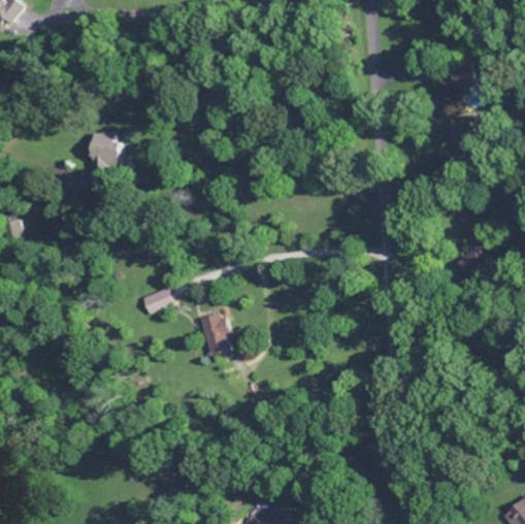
[(453,84),(490,83),(489,65),(452,66),(453,84)]
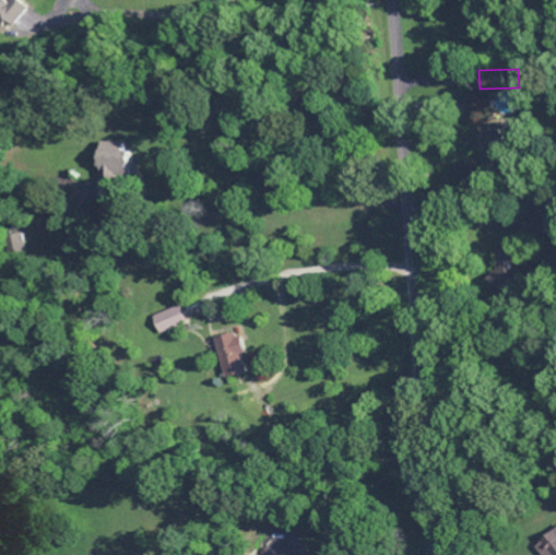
[(98,202),(116,202),(115,176),(129,176),(128,151),(123,151),(122,141),(98,142),(98,202)]
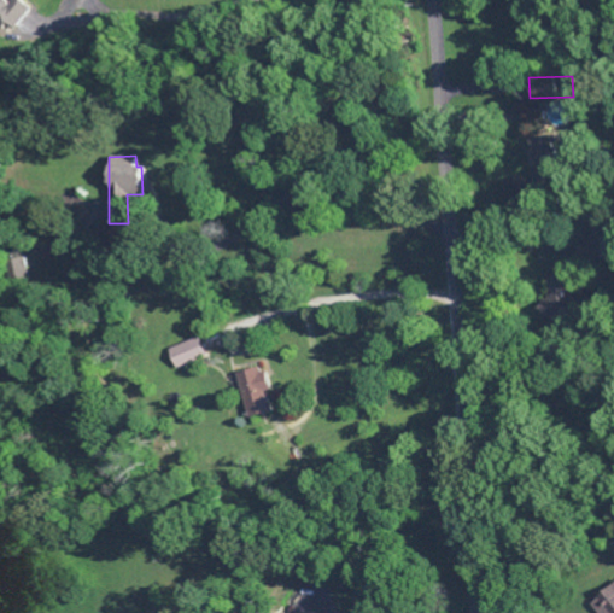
[(594,258),(608,257),(606,235),(590,238),(594,258)]
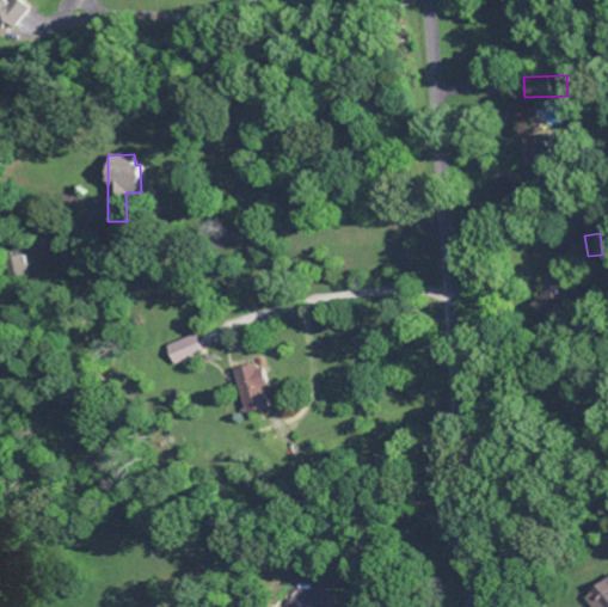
[(535,274),(536,319),(563,319),(562,273),(535,274)]
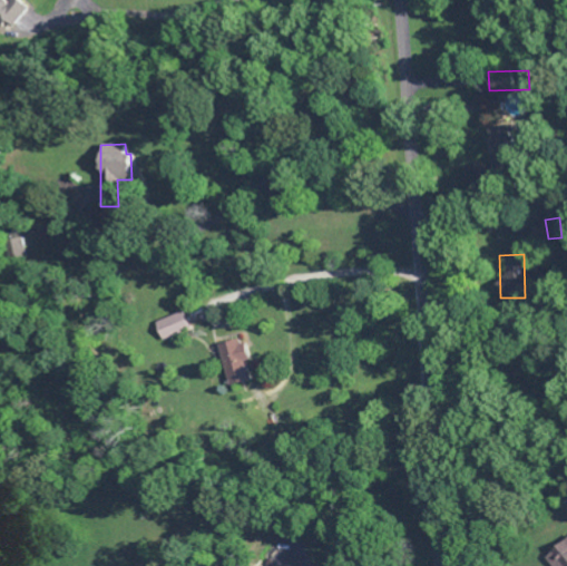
[(153,321),(158,339),(187,329),(182,311),(153,321)]
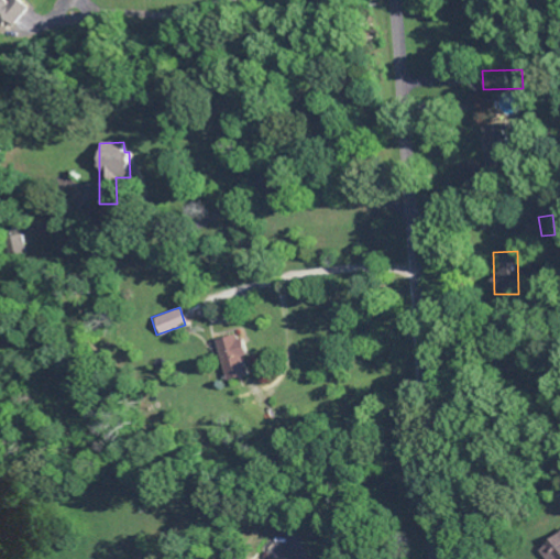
[(241,357),(244,357),(239,335),(213,340),(224,381),(246,375),(241,357)]
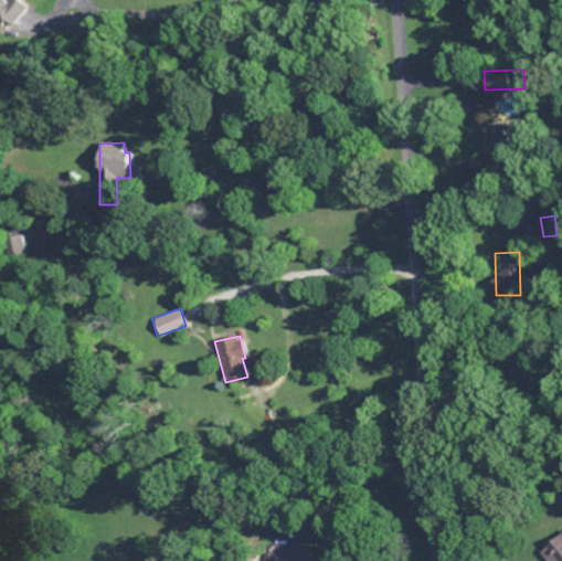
[(561,560),(561,531),(538,553),(544,560),(561,560)]
